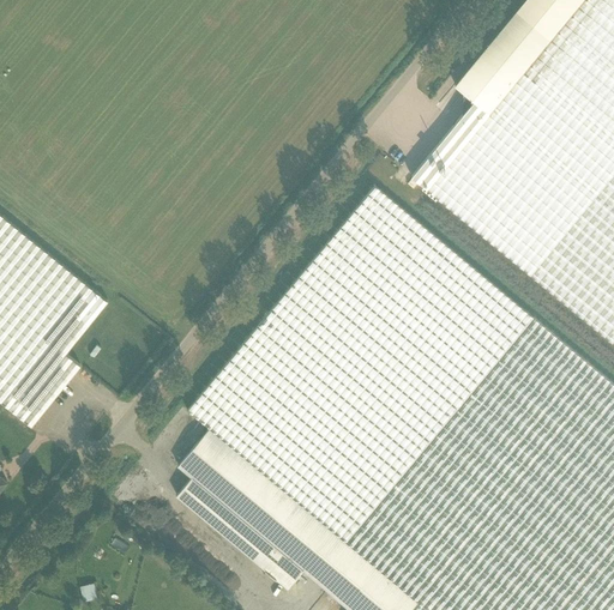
[(411,180),(613,345),(613,0),(527,0),(517,12),(455,88),(474,103),(411,180)]
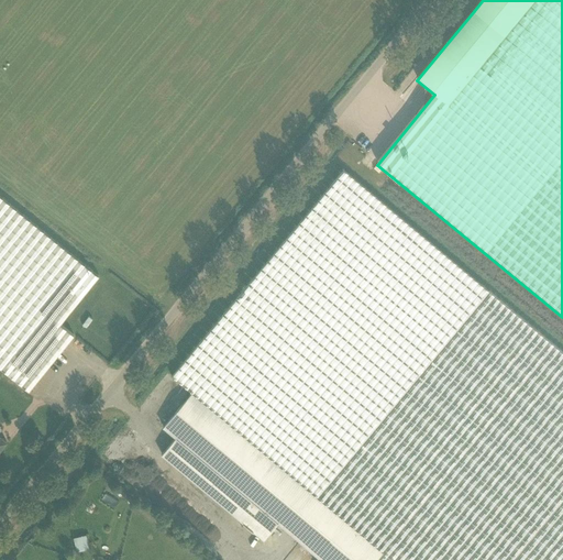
[(562,559),(562,354),(343,172),(172,377),(192,395),(268,459),(383,555),(378,559),(562,559)]
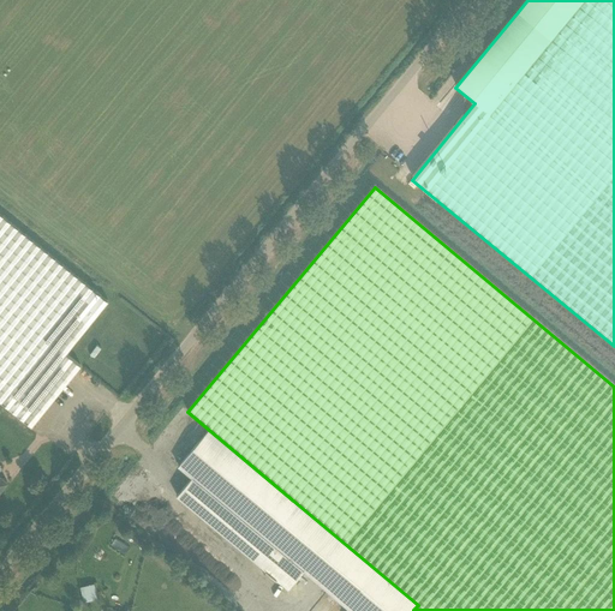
[(65,357),(108,305),(0,217),(0,403),(31,430),(81,369),(65,357)]
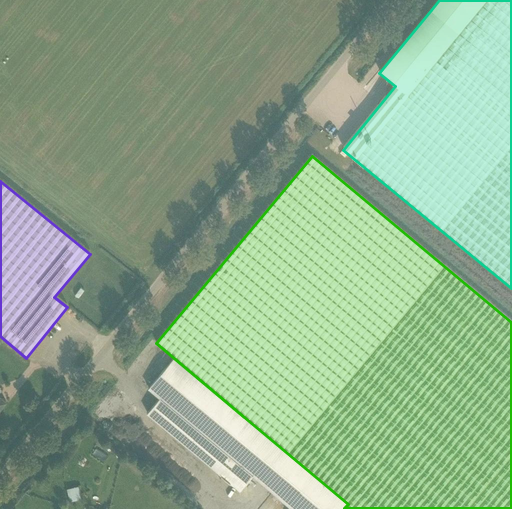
[(160,400),(147,416),(205,464),(212,469),(237,490),(240,493),(253,477),(273,494),(290,508),(344,508),(348,504),(244,417),(175,359),(148,391),(160,400)]
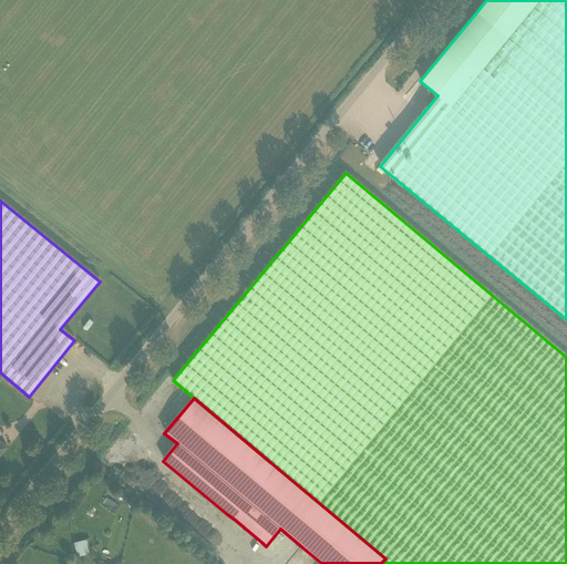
[(74,545),(78,560),(90,556),(86,542),(74,545)]
